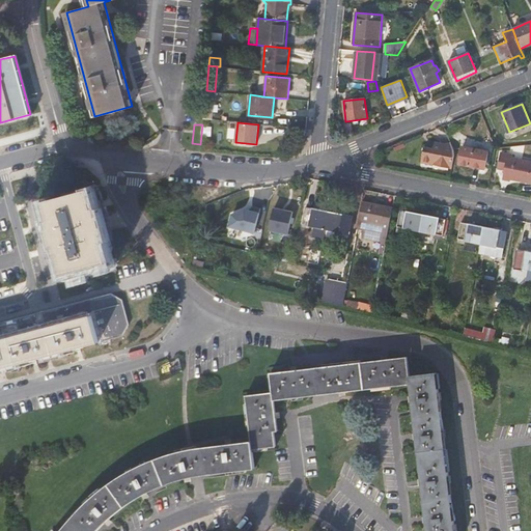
[(422,162),(452,168),(455,154),(450,143),(444,146),(435,144),(434,148),(425,146),(422,162)]
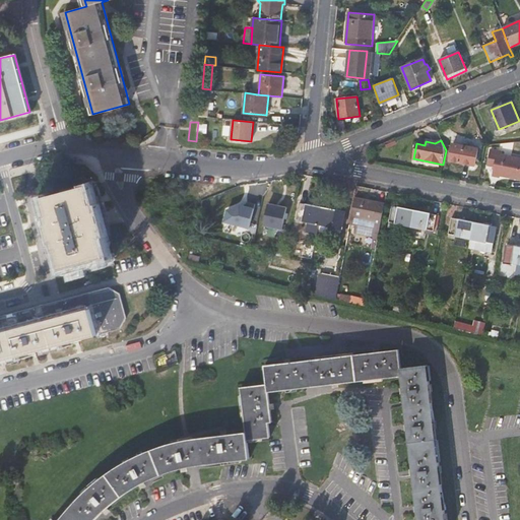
[(478,147),(453,142),(449,160),(475,166),(478,147)]
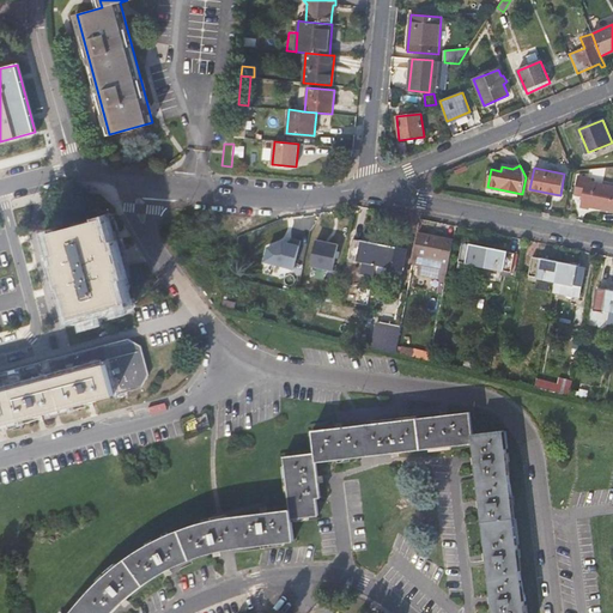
[(589,177),(580,176),(576,195),(583,196),(582,206),(612,212),(612,186),(589,182),(589,177)]
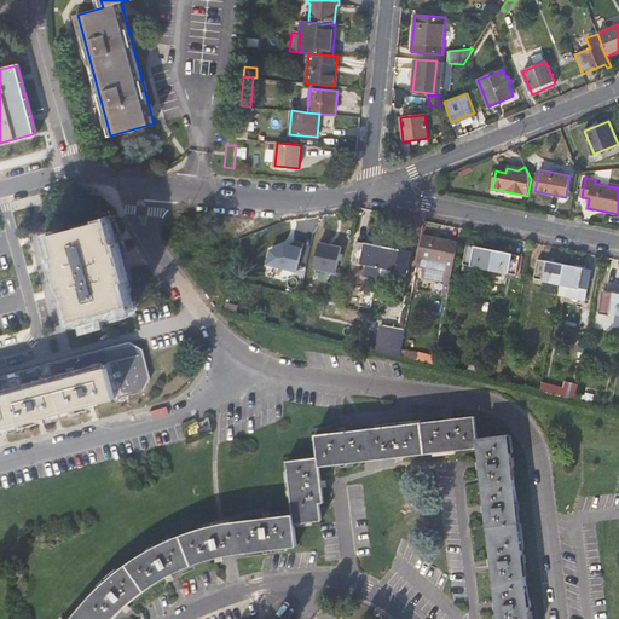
[(105,220),(59,233),(55,230),(44,232),(41,236),(42,238),(39,239),(40,242),(44,242),(44,244),(41,246),(41,247),(42,249),(45,248),(46,252),(42,253),(41,255),(42,261),(45,262),(48,261),(50,265),(48,265),(57,300),(71,296),(76,318),(128,305),(122,283),(125,282),(122,273),(125,272),(119,252),(117,252),(114,242),(111,243),(105,220)]
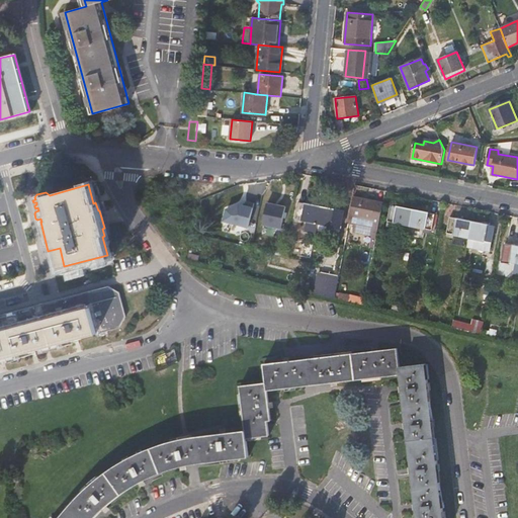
[(383,202),(353,196),(351,209),(356,210),(355,218),(379,223),(383,202)]
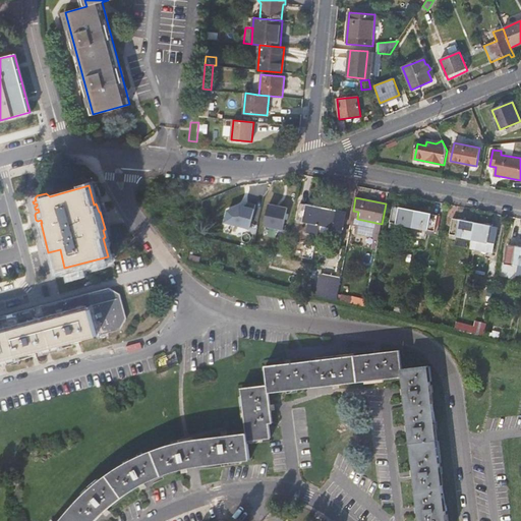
[(306,232),(317,235),(323,207),(299,201),(296,220),(309,222),(306,232)]
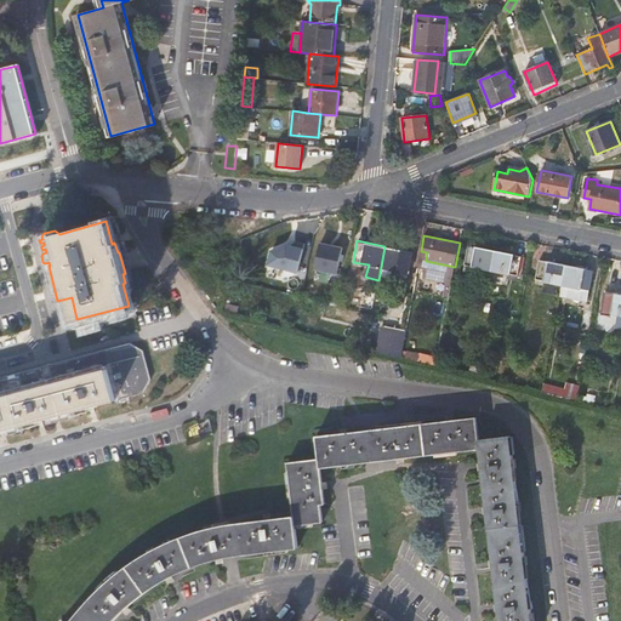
[(320,241),(315,269),(340,273),(345,245),(320,241)]
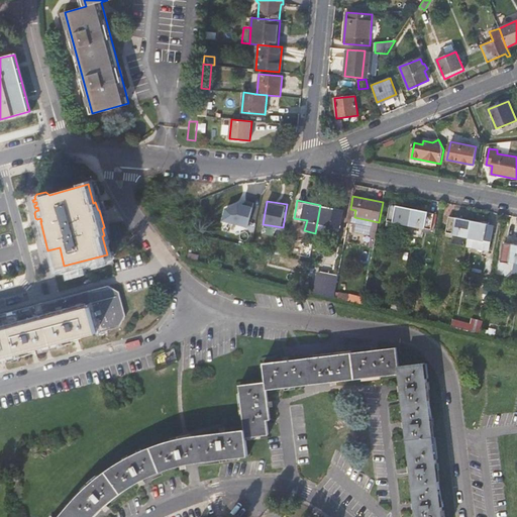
[(226,202),(221,228),(248,233),(253,206),(226,202)]
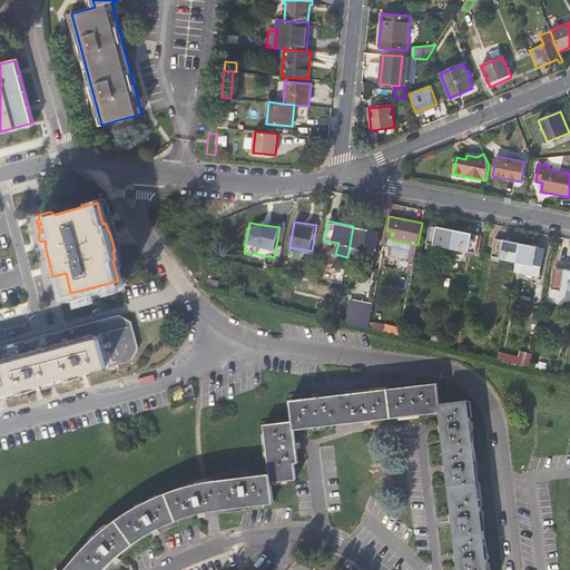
[(435,245),(451,248),(454,231),(430,225),(425,249),(433,252),(435,245)]
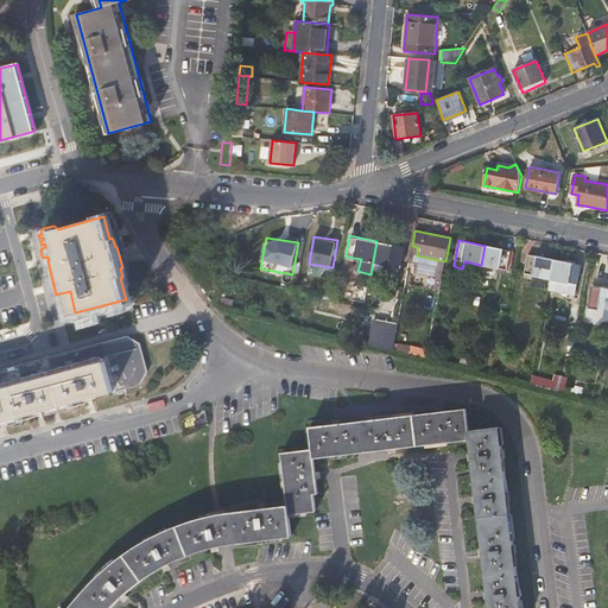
[(406,247),(377,241),(371,274),(382,277),(385,265),(401,268),(406,247)]
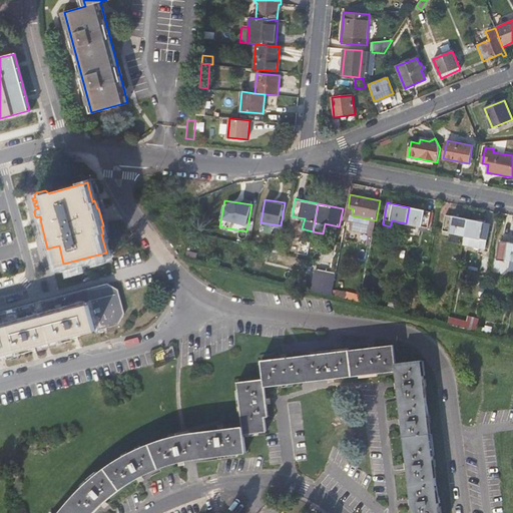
[(430,211),(409,207),(406,223),(427,228),(430,211)]
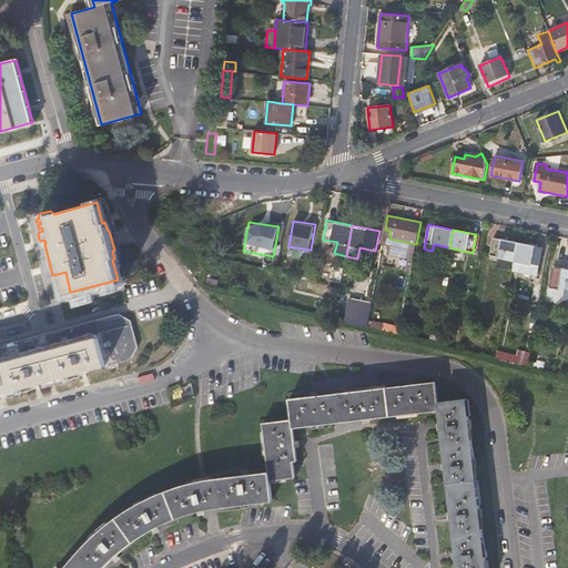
[(489,256),(515,262),(518,242),(494,237),(489,256)]
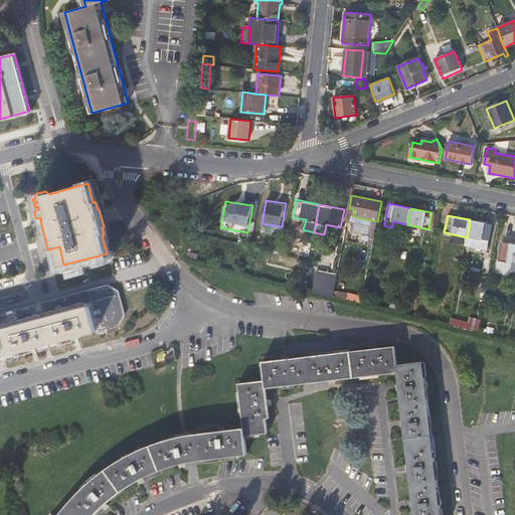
[(492,224),(470,219),(467,237),(465,245),(476,247),(476,245),(487,247),(492,224)]
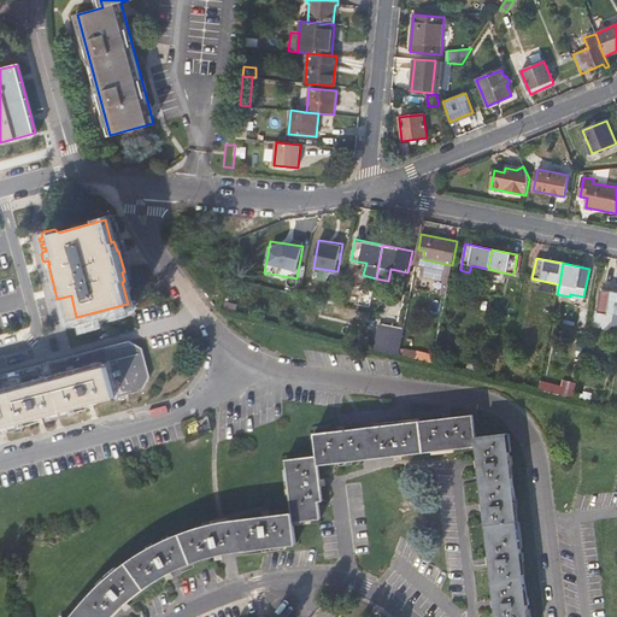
[(615,324),(616,324),(616,292),(601,289),(597,315),(607,317),(609,312),(616,313),(615,324)]
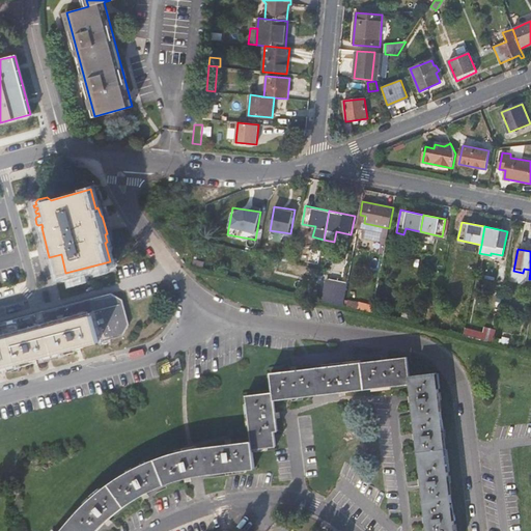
[(342,283),(323,279),(317,301),(337,307),(342,283)]
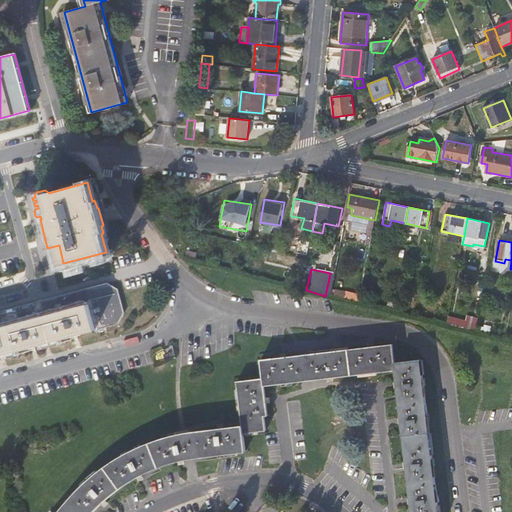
[(107,284),(6,311),(0,312),(0,354),(88,331),(96,329),(118,322),(124,312),(118,290),(107,284)]
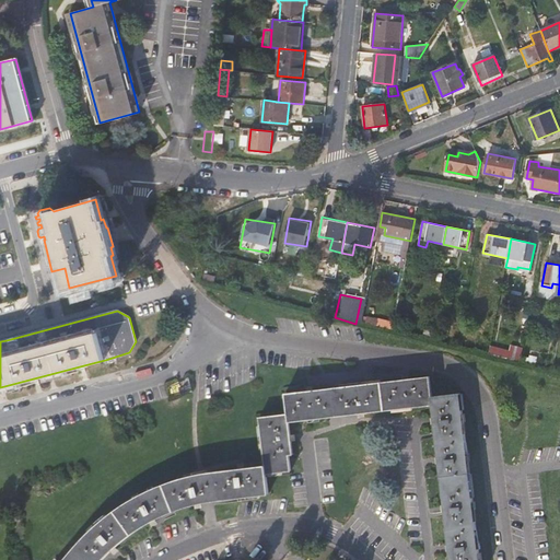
[(432,335),(426,333),(424,340),(440,345),(441,337),(440,336),(441,327),(436,326),(434,335),(432,335)]
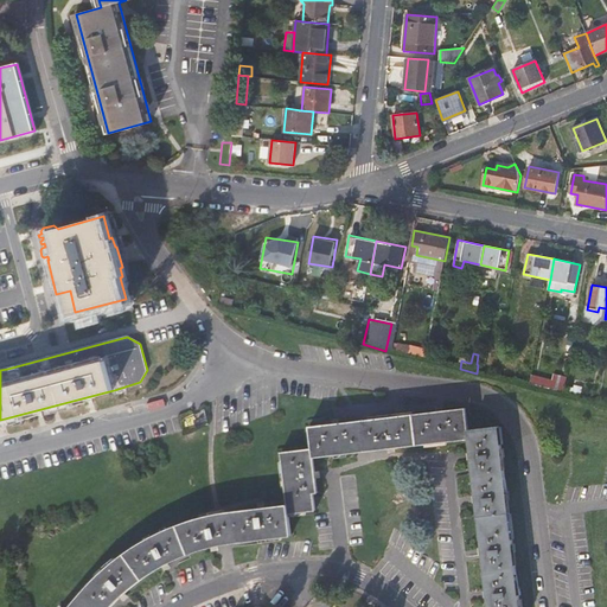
[(461,360),(451,358),(449,366),(460,369),(461,360)]
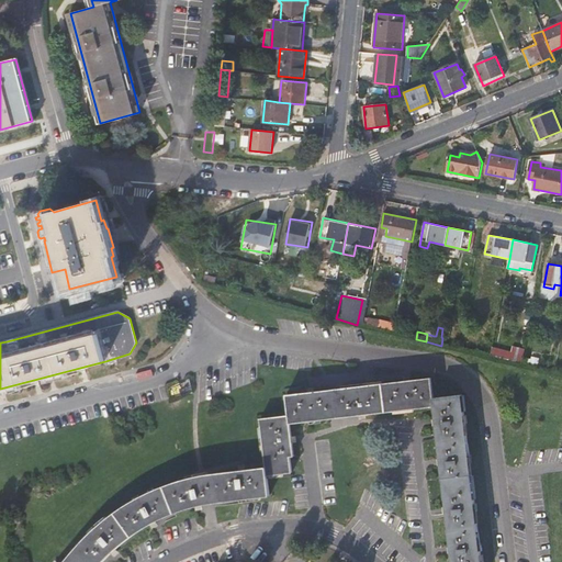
[(505,351),(492,348),(490,356),(504,359),(505,351)]
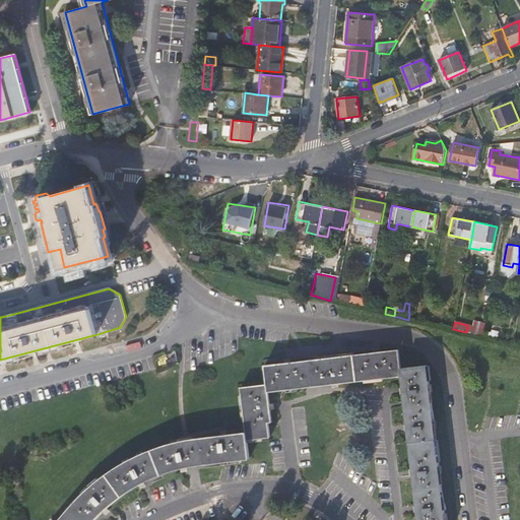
[(266,382),(267,387),(312,381),(401,370),(401,364),(398,345),(309,356),(264,363),(266,382)]
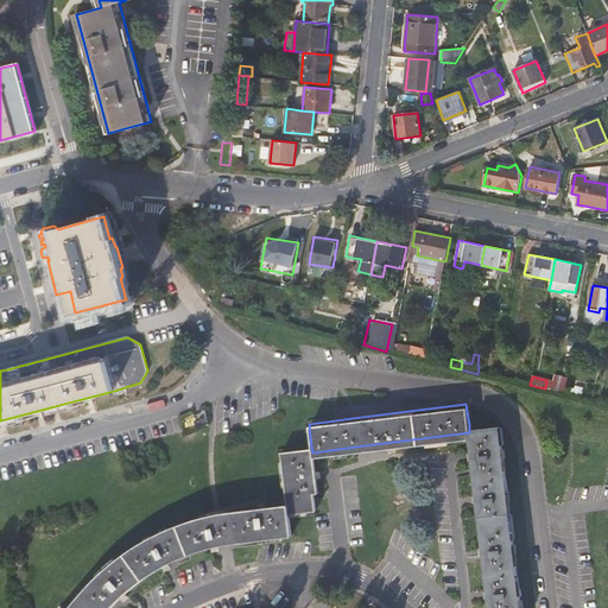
[(469,425),(469,432),(489,607),(523,607),(502,420),(469,425)]
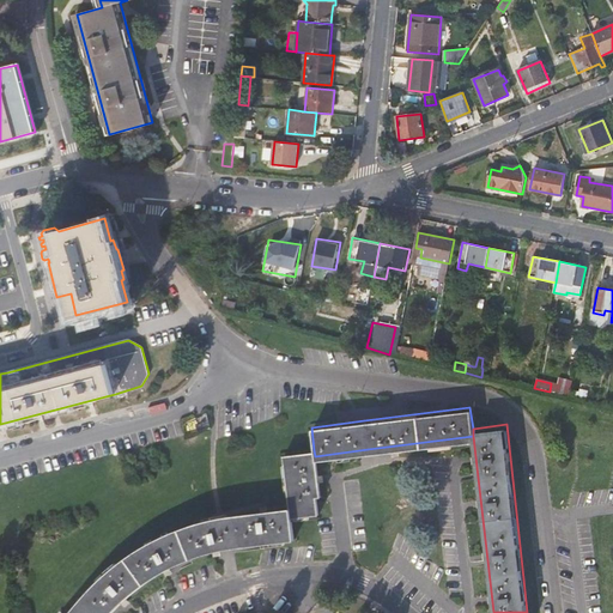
[(320,496),(315,456),(314,450),(284,454),(291,508),(292,517),(320,514),(317,496),(320,496)]
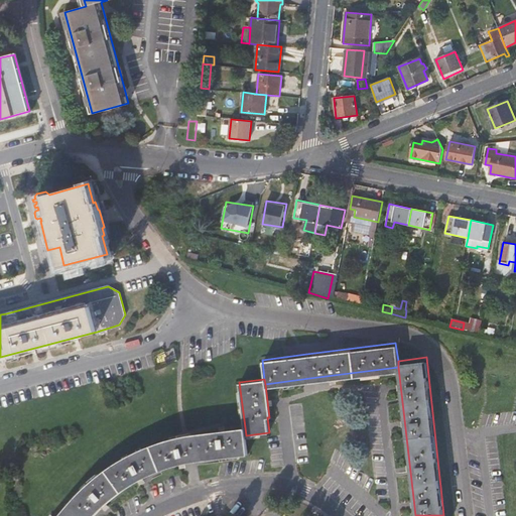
[(247,455),(246,435),(245,427),(222,431),(200,433),(186,435),(176,437),(159,442),(146,447),(137,452),(124,459),(109,468),(99,476),(87,486),(77,496),(62,513),(59,515),(94,515),(99,511),(108,503),(115,497),(125,489),(138,481),(147,476),(157,472),(169,468),(179,465),(189,463),(199,461),(207,460),(229,457),(247,455)]
